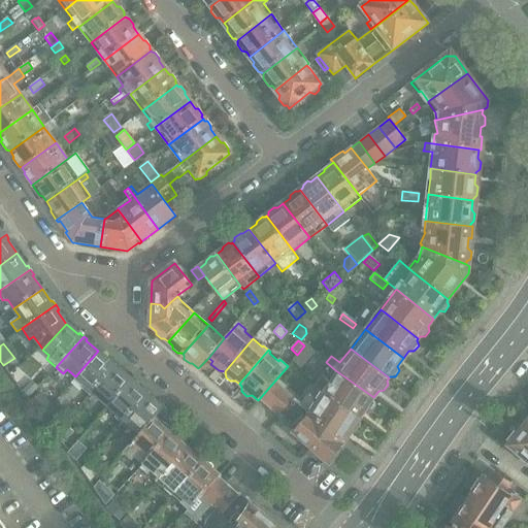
[(431,350),(425,357),(434,364),(440,356),(431,350)]
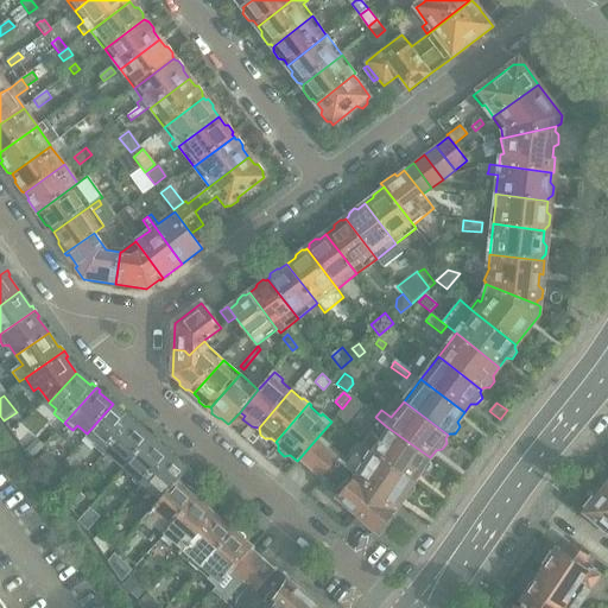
[(128,415),(127,417),(113,404),(87,434),(86,435),(96,444),(94,447),(103,455),(134,419),(128,415)]
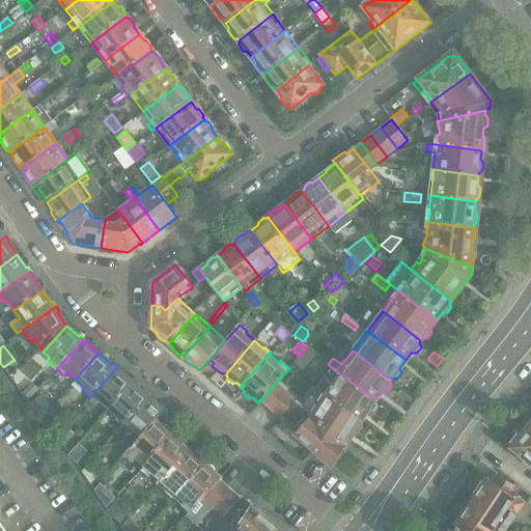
[(119,371),(120,369),(117,366),(90,397),(96,402),(99,400),(108,410),(132,383),(119,371)]
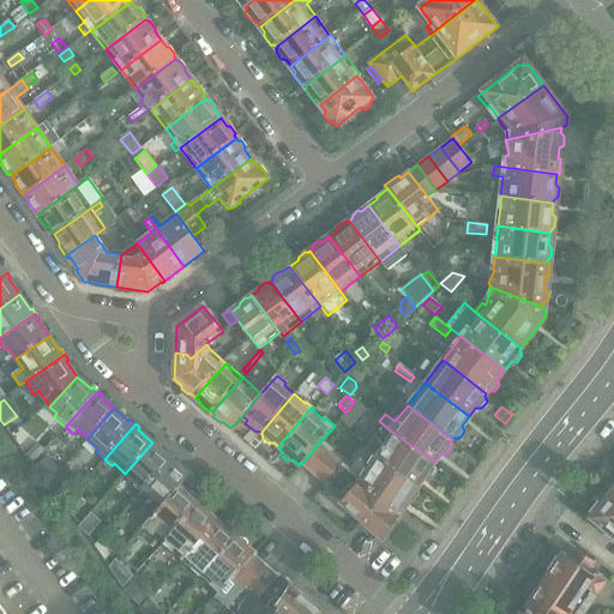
[(434,462),(393,433),(389,429),(380,440),(374,437),(365,449),(373,455),(372,457),(375,459),(417,491),(416,488),(425,477),(429,476),(435,470),(433,464),(434,462)]
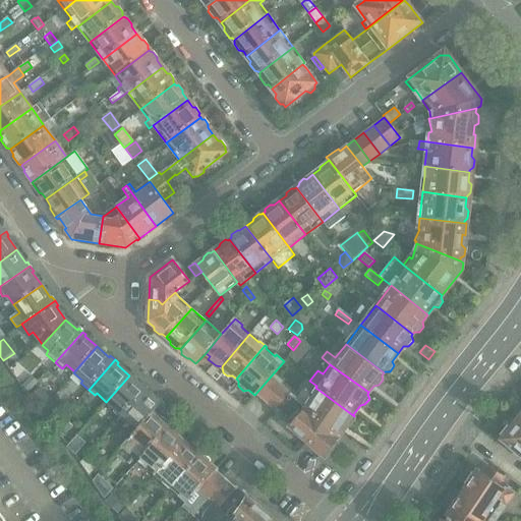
[(142,384),(141,386),(129,375),(106,402),(115,410),(113,412),(120,418),(147,388),(142,384)]
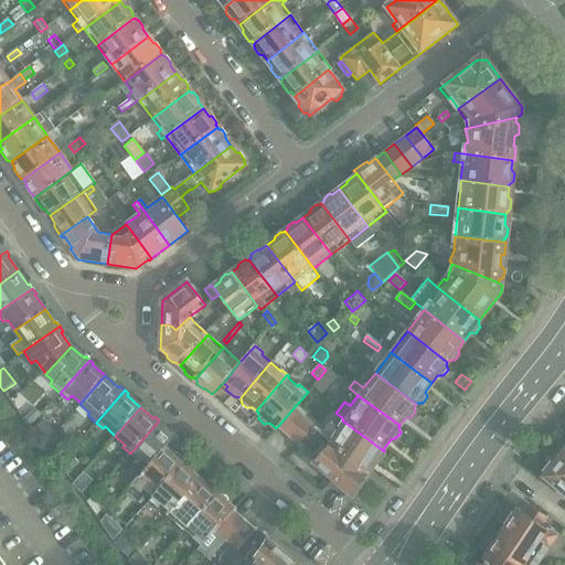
[(34,409),(24,419),(31,426),(33,424),(41,415),(34,409)]
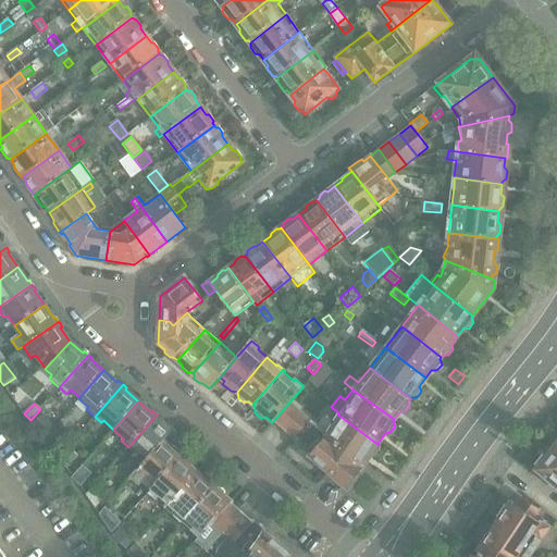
[(284,429),(297,413),(287,405),(273,421),(284,429)]
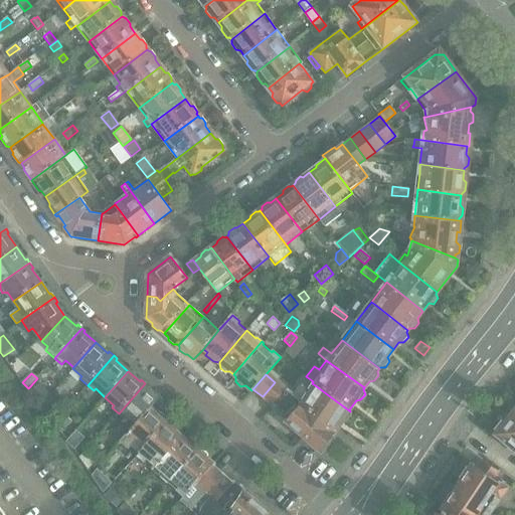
[(272,404),(285,390),(275,382),(263,396),(272,404)]
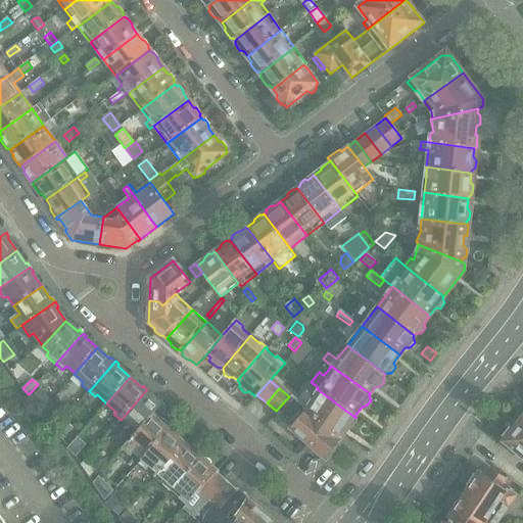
[(150,393),(151,392),(147,389),(121,420),(127,425),(125,428),(128,431),(133,426),(139,431),(154,413),(161,405),(150,393)]
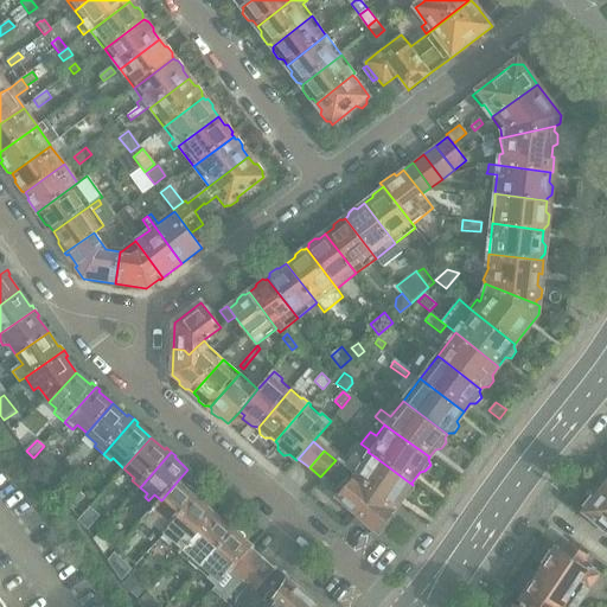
[(413,485),(371,454),(368,452),(360,461),(352,455),(343,467),(356,475),(397,505),(403,496),(409,496),(414,489),(413,485)]
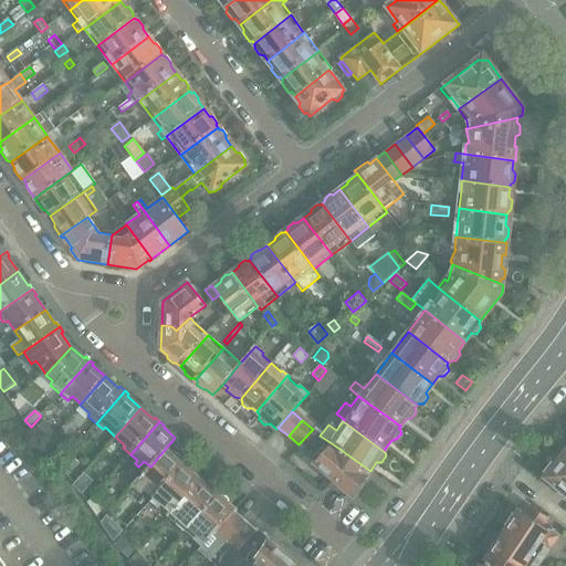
[(33,432),(33,433),(35,436),(45,444),(55,433),(43,422),(33,432)]
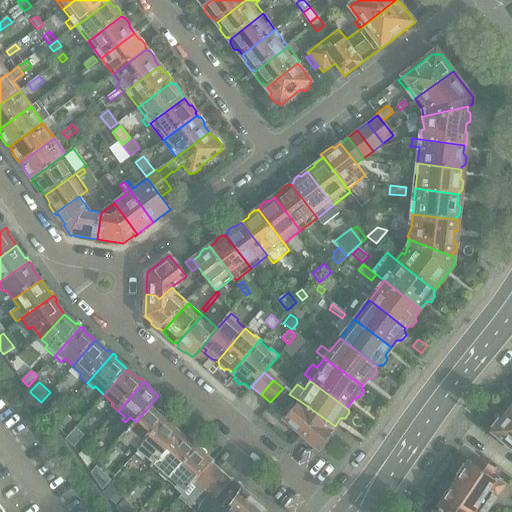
[(300,401),(289,394),(283,388),(270,402),(268,404),(288,422),(287,427),(291,430),(296,428),(318,447),(318,448),(319,448),(320,448),(321,448),(322,447),(335,426),(300,401)]
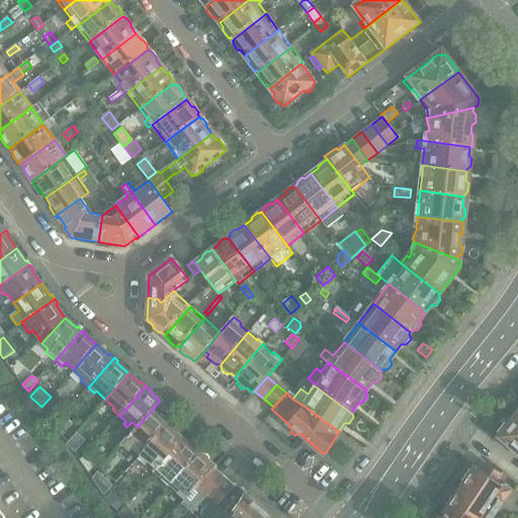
[(52,399),(41,410),(56,423),(63,416),(67,411),(52,399)]
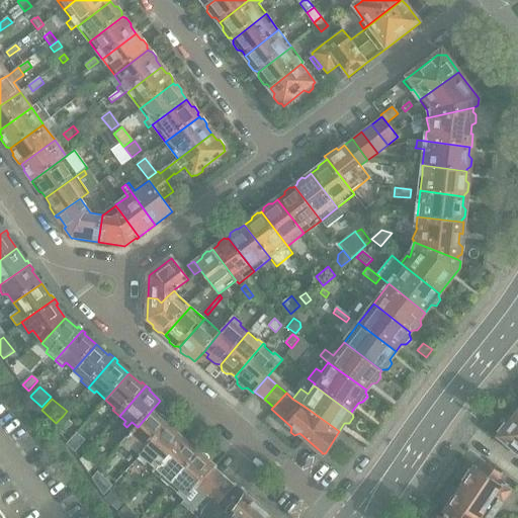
[(166,425),(166,420),(153,409),(138,427),(122,444),(131,452),(133,450),(140,456),(167,426),(166,425)]
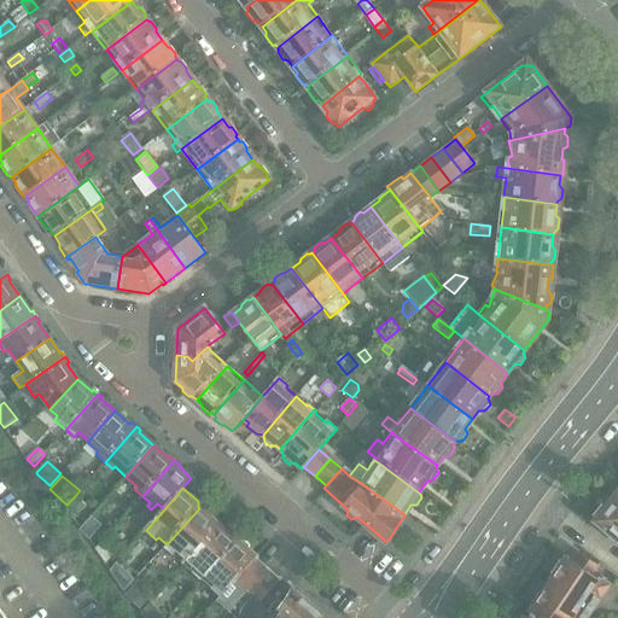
[(66,505),(63,509),(75,520),(87,507),(75,496),(66,505)]
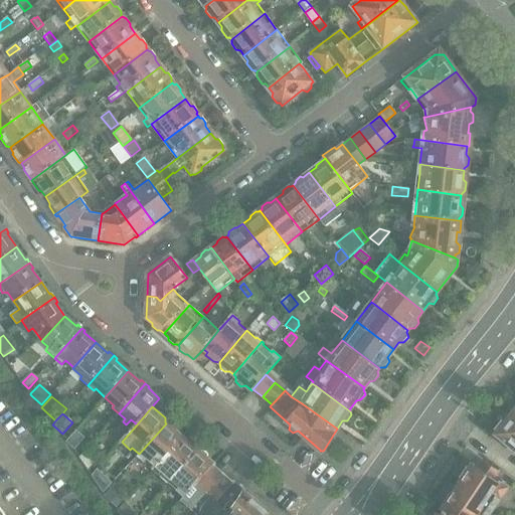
[(514,416),(512,414),(505,422),(501,422),(496,428),(497,433),(495,436),(514,452),(514,416)]
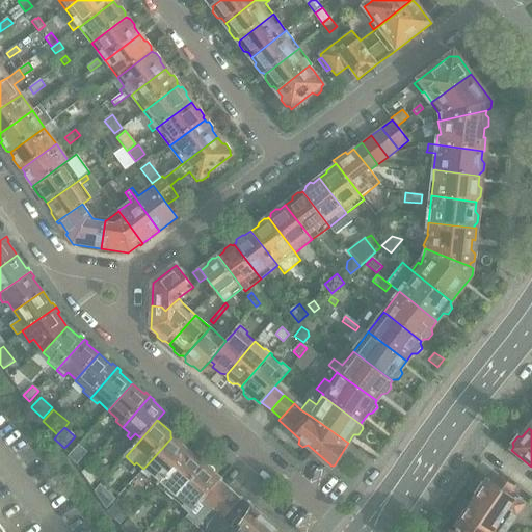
[(177,437),(171,437),(143,469),(155,479),(153,482),(157,486),(187,451),(181,446),(184,443),(177,437)]
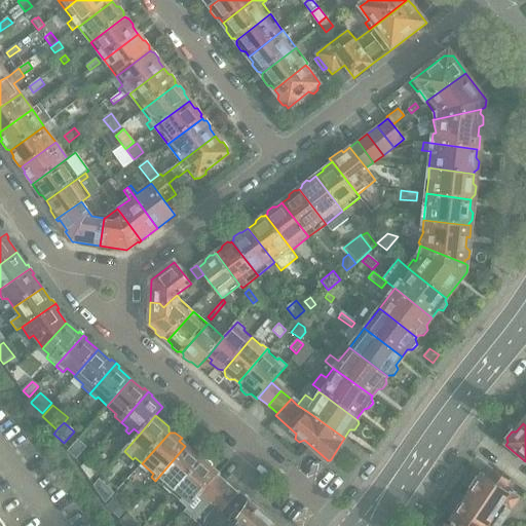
[(79,441),(70,452),(79,459),(88,449),(79,441)]
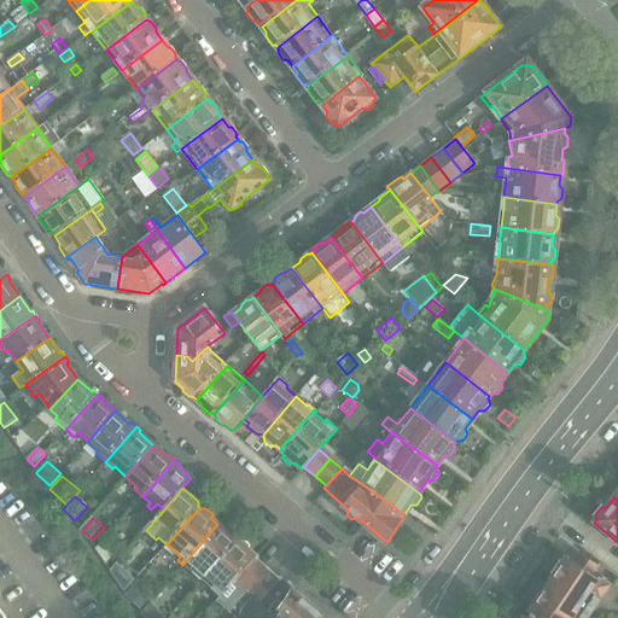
[(219,525),(220,524),(220,523),(217,524),(182,565),(194,576),(197,571),(204,577),(237,541),(235,541),(235,535),(228,529),(225,531),(219,525)]
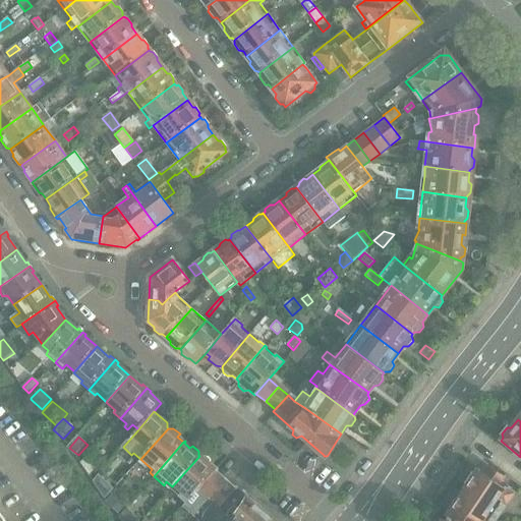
[(197,490),(215,471),(216,471),(210,465),(212,462),(206,457),(201,457),(199,456),(172,486),(184,497),(181,501),(185,505),(182,508),(191,516),(207,499),(197,490)]
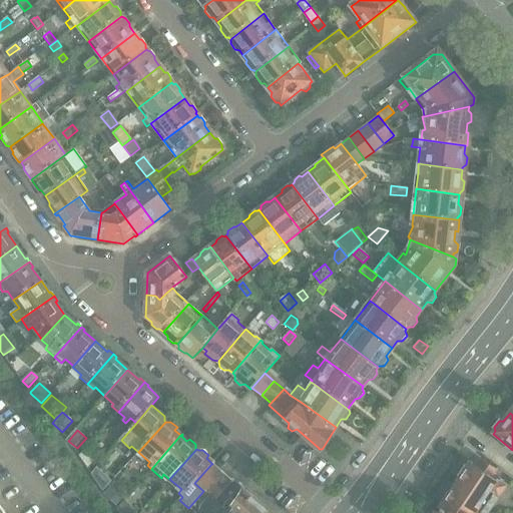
[(96,464),(86,455),(83,452),(79,457),(90,472),(96,464)]
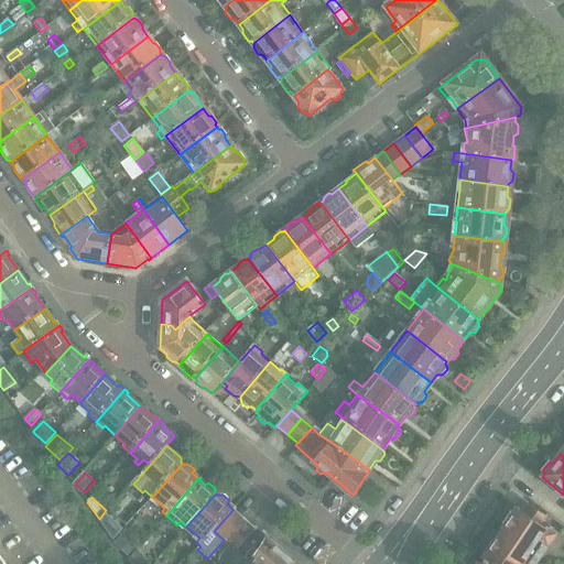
[(545,518),(543,517),(527,505),(521,511),(517,508),(500,529),(505,532),(485,560),(486,561),(485,562),(487,563),(524,563),(529,563),(542,546),(544,550),(554,537),(540,525),(545,518)]
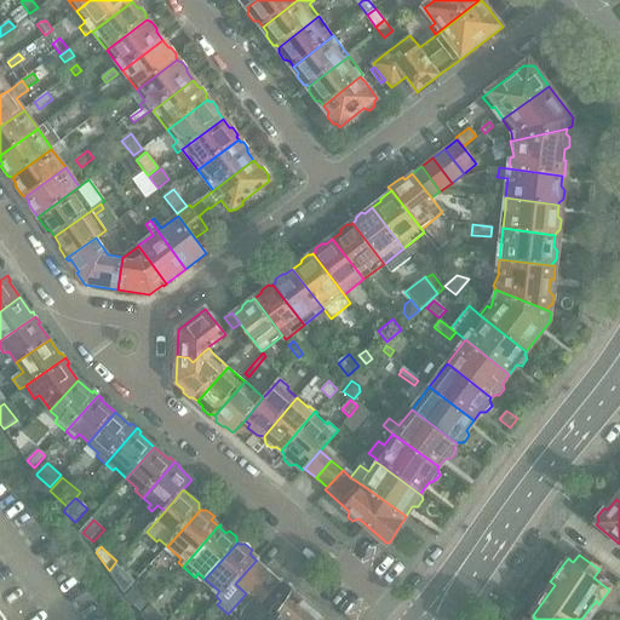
[(246,593),(247,595),(268,572),(256,561),(235,584),(246,593)]
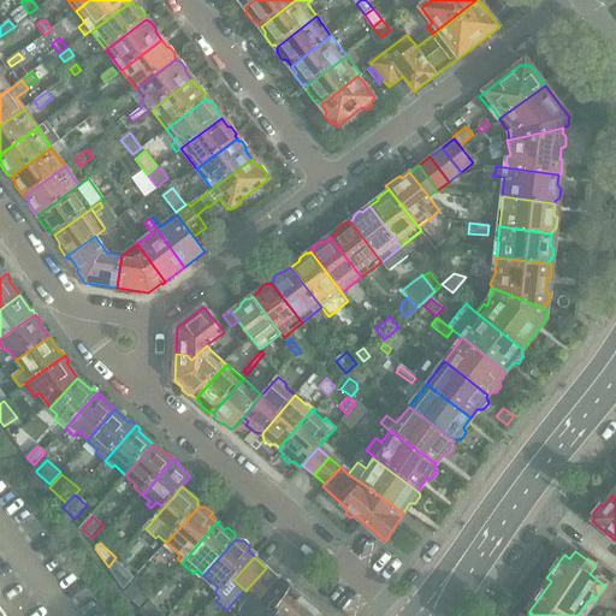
[(117,563),(110,570),(118,584),(128,574),(117,563)]
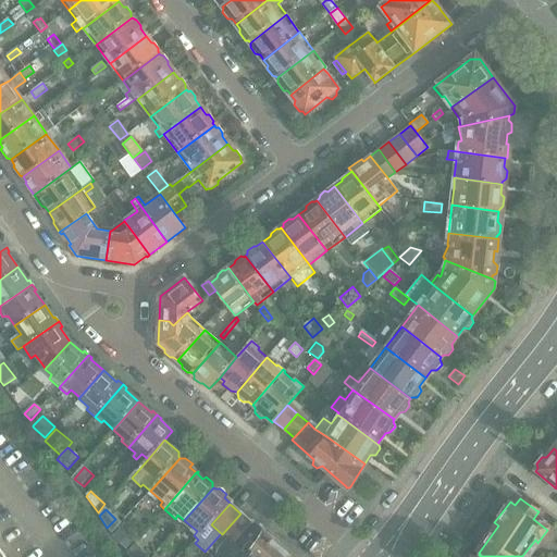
[(240,514),(222,534),(226,537),(244,553),(249,556),(294,556),(273,539),(254,521),(252,520),(250,522),(240,514)]
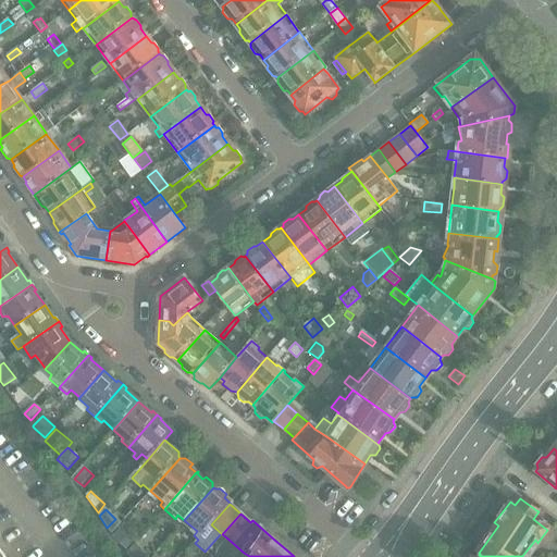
[(112,536),(127,549),(135,540),(121,527),(112,536)]
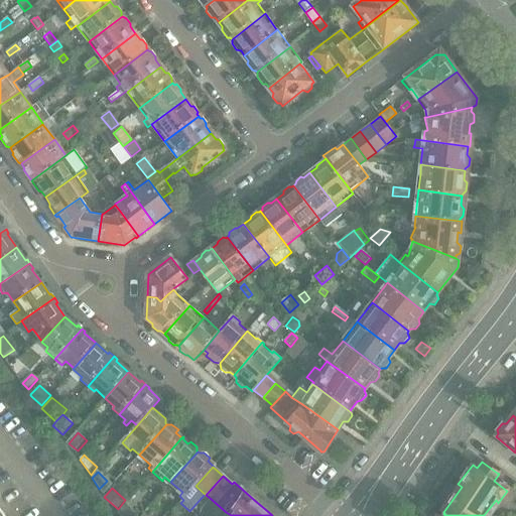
[(204,512),(201,515),(223,515),(226,512),(210,498),(201,509),(204,512)]
